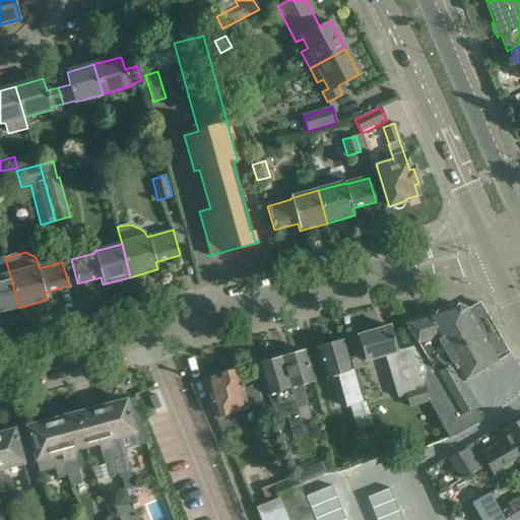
[(5,258),(0,259),(0,313),(19,308),(5,258)]
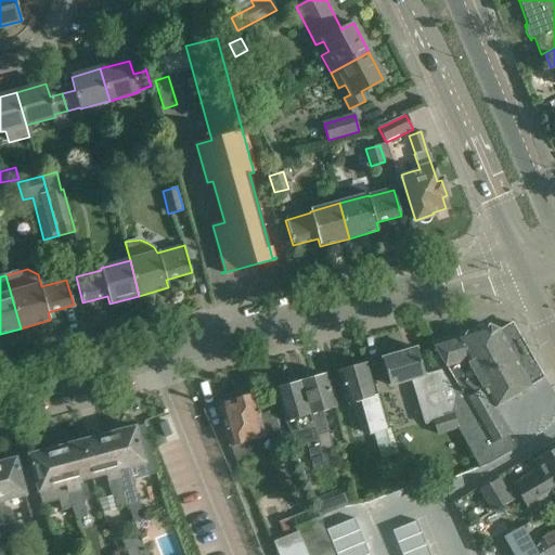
[(453,411),(459,427),(482,467),(486,465),(515,449),(507,435),(511,433),(495,407),(530,387),(529,386),(531,385),(531,386),(541,381),(540,379),(543,377),(541,375),(542,374),(537,365),(536,365),(533,362),(534,361),(529,352),(528,352),(526,349),(527,348),(521,339),(518,335),(519,335),(514,326),(513,326),(512,323),(508,325),(508,324),(498,331),(489,326),(431,344),(438,355),(433,357),(441,372),(456,396),(453,411)]
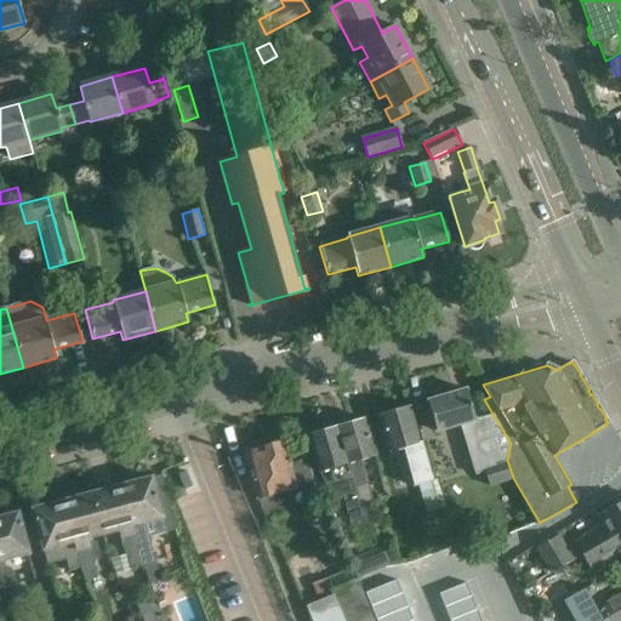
[(494,416),(476,422),(466,389),(427,400),(437,433),(460,426),(473,471),(484,468),(507,460),(511,443),(494,416)]
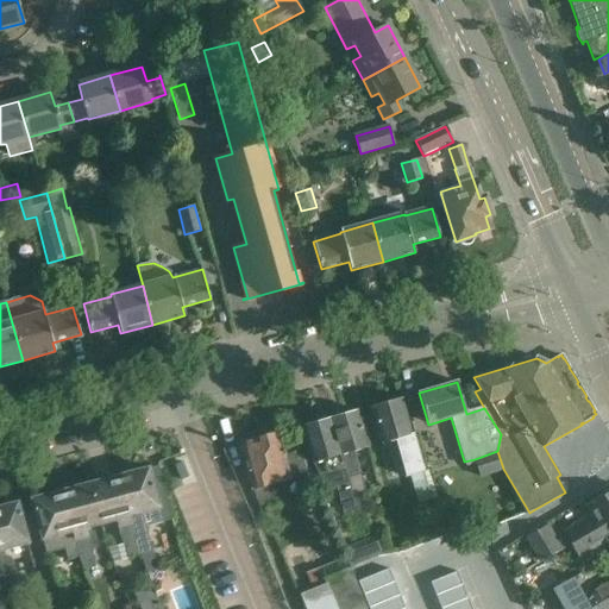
[(410,434),(401,399),(371,407),(381,444),(395,440),(406,477),(424,472),(413,433),(410,434)]
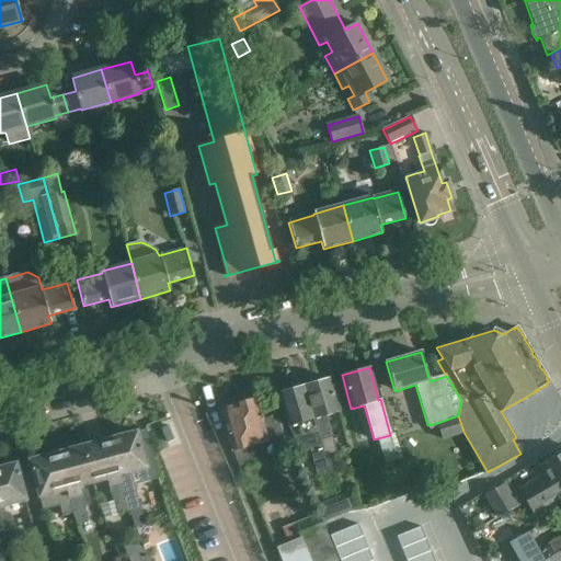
[(324,451),(327,458),(330,457),(330,456),(336,454),(325,415),(338,412),(329,378),(305,386),(320,439),(321,439),(324,451)]
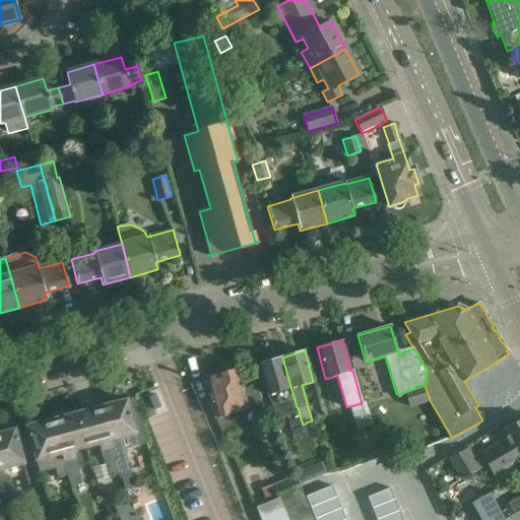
[(282,358),(258,364),(271,411),(272,413),(285,409),(295,442),(306,439),(302,425),(303,425),(301,418),(298,407),(297,407),(282,358)]
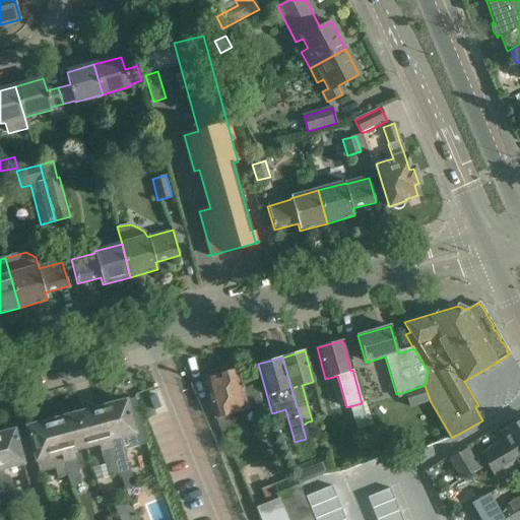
[(240,385),(236,371),(204,379),(214,417),(222,437),(236,432),(228,413),(246,408),(241,389),(244,389),(243,384),(240,385)]
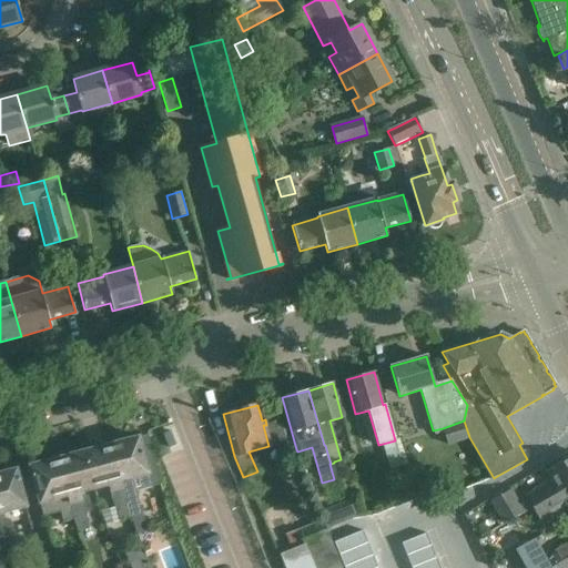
[(449,445),(469,437),(464,421),(443,428),(449,445)]
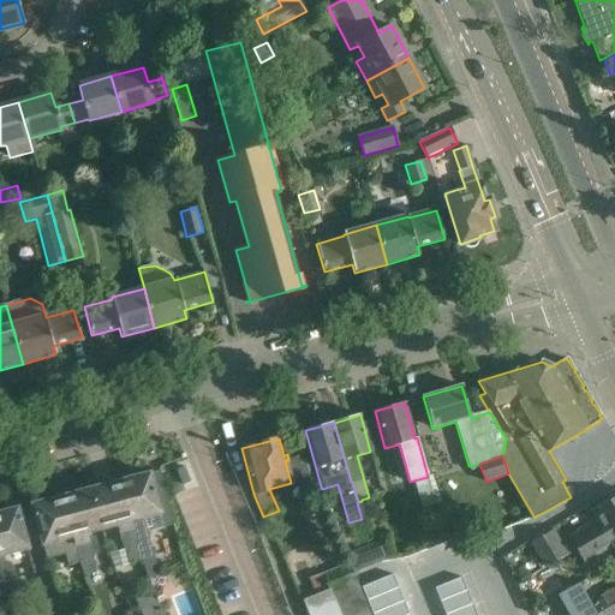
[(119,482),(137,547),(142,560),(150,557),(142,527),(137,529),(135,519),(160,513),(149,473),(145,475),(142,472),(135,475),(132,478),(119,482)]
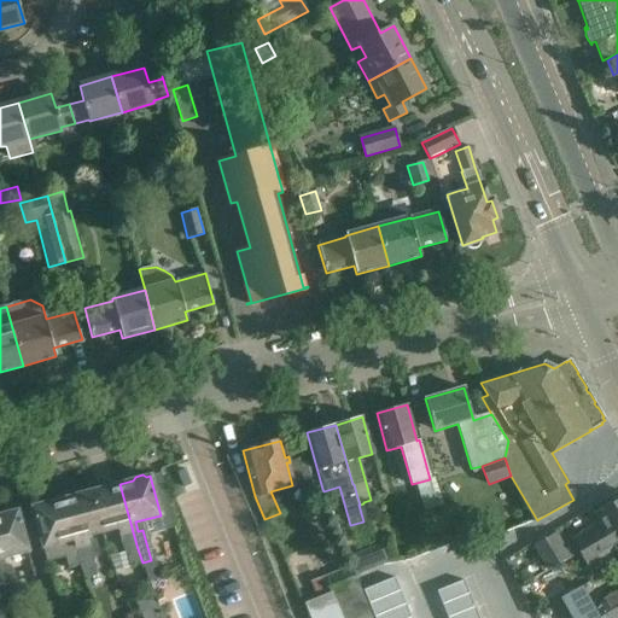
[(101,531),(124,524),(127,534),(122,535),(130,566),(143,563),(138,549),(120,484),(108,487),(103,485),(95,487),(93,491),(91,491),(101,531)]
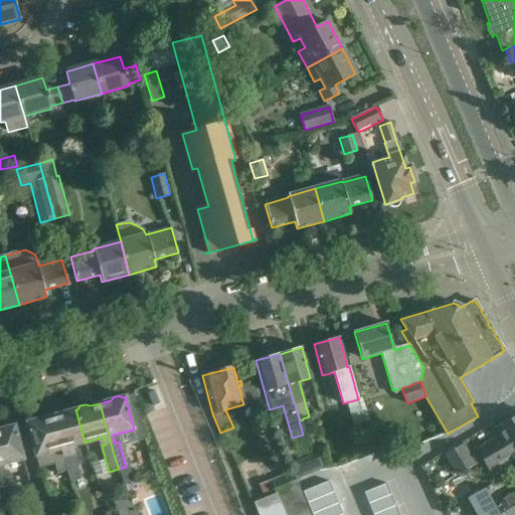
[(51,415),(66,471),(70,481),(80,478),(76,466),(82,461),(79,451),(73,450),(71,446),(84,443),(75,409),(73,410),(70,408),(64,410),(62,412),(51,415)]
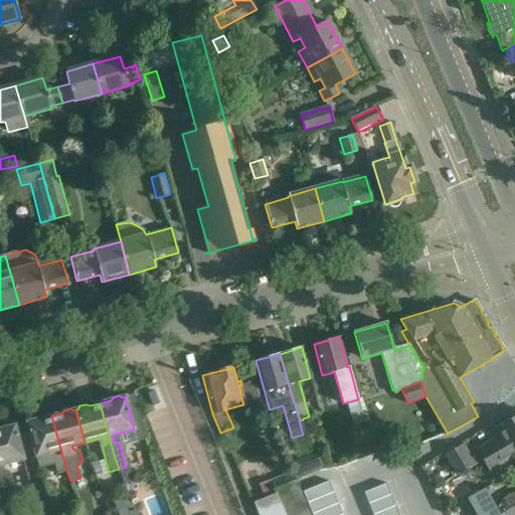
[(29,421),(26,422),(39,468),(54,464),(57,473),(66,471),(51,415),(40,418),(37,417),(30,419),(29,421)]
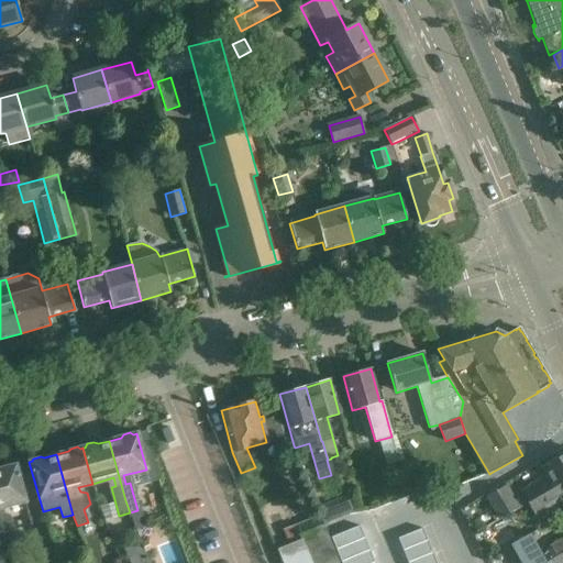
[(516,510),(562,483),(562,454),(541,467),(547,476),(520,492),(521,494),(514,498),(506,485),(486,497),(499,520),(516,510)]
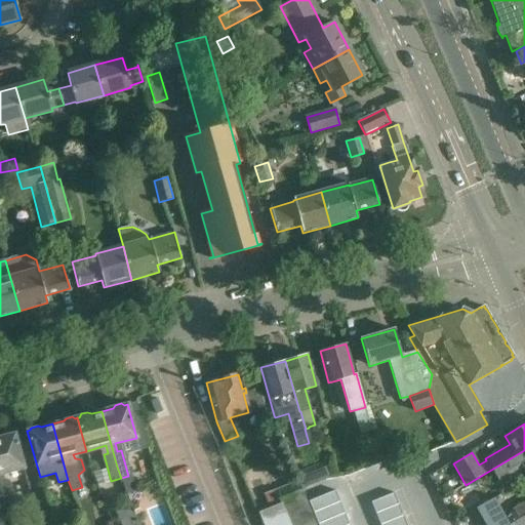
[(0,481),(4,496),(9,510),(16,508),(9,481),(4,482),(2,474),(23,468),(14,434),(11,435),(8,434),(2,435),(0,437),(0,481)]
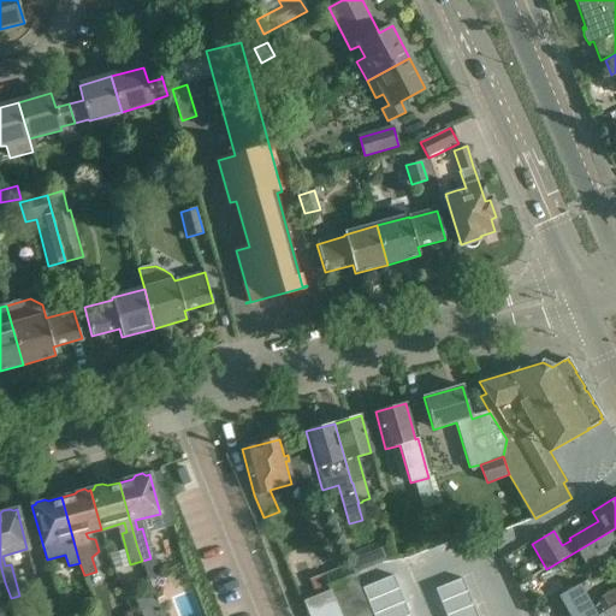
[(615,528),(564,558),(569,567),(581,560),(585,564),(614,546),(615,551),(615,528)]
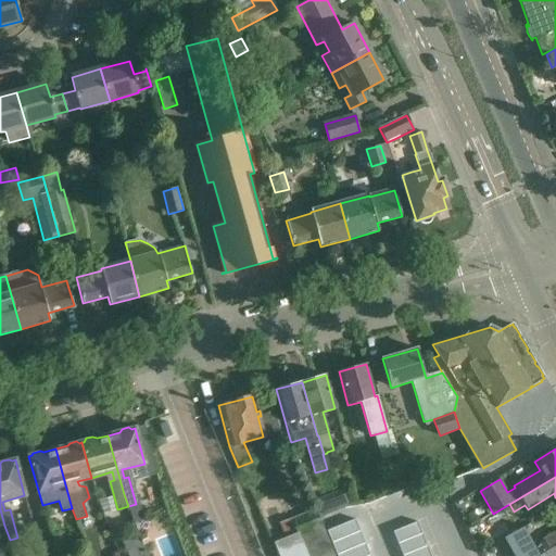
[(318,509),(293,520),(297,529),(321,518),(318,509)]
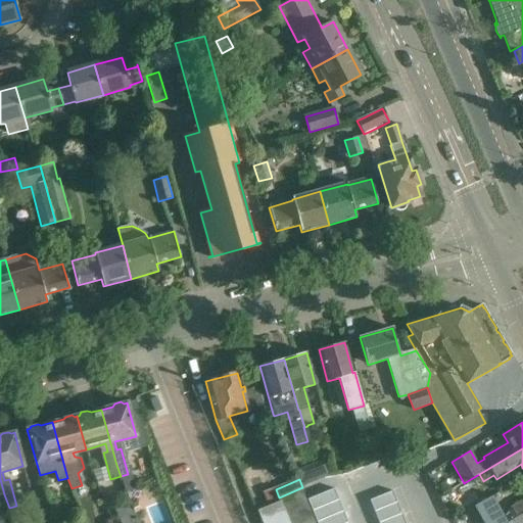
[(333,486),(306,497),(312,509),(338,497),(333,486)]
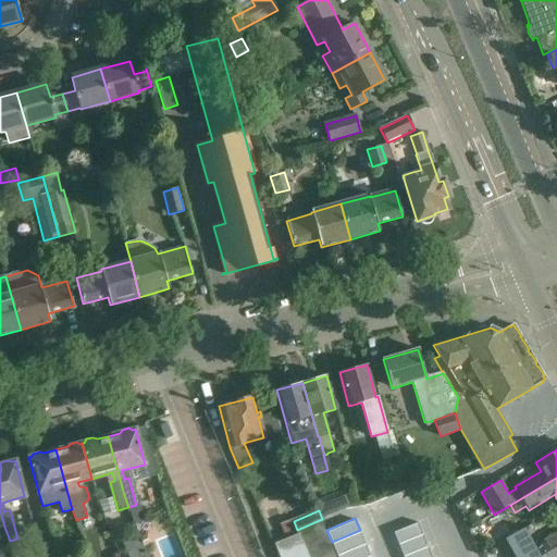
[(297,530),(296,530),(306,556),(337,556),(336,554),(335,552),(332,542),(331,541),(326,530),(322,520),(322,519),(297,530)]
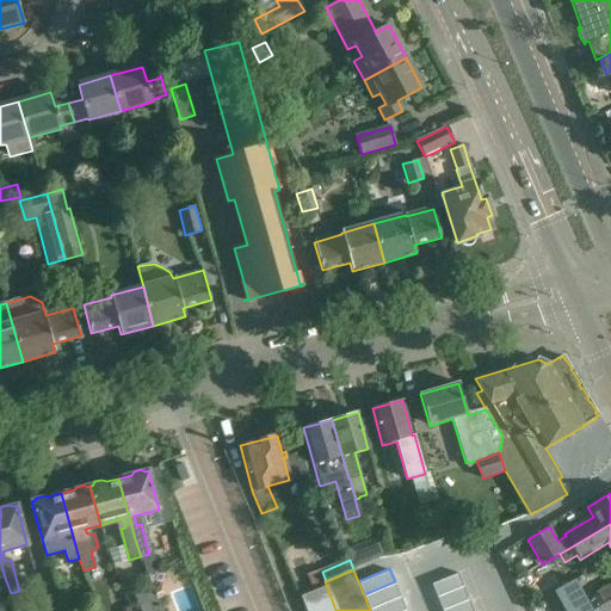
[(460,571),(433,581),(438,594),(466,584),(460,571)]
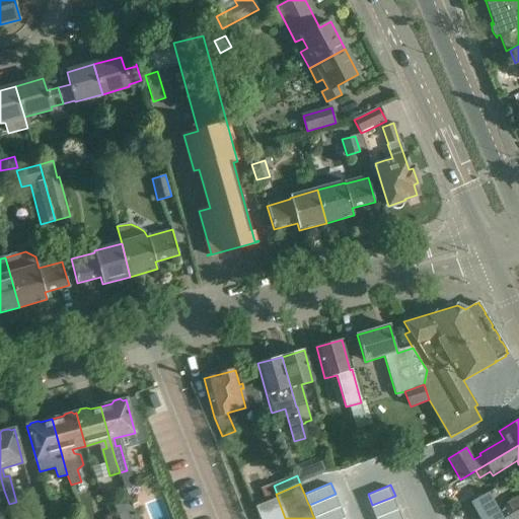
[(503,518),(488,493),(470,503),(479,518),(503,518)]
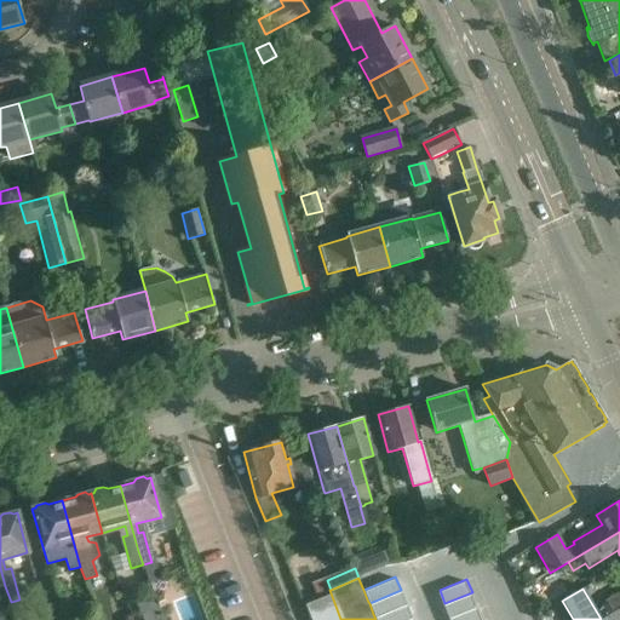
[(401,590),(369,603),(373,614),(374,616),(406,603),(401,590)]
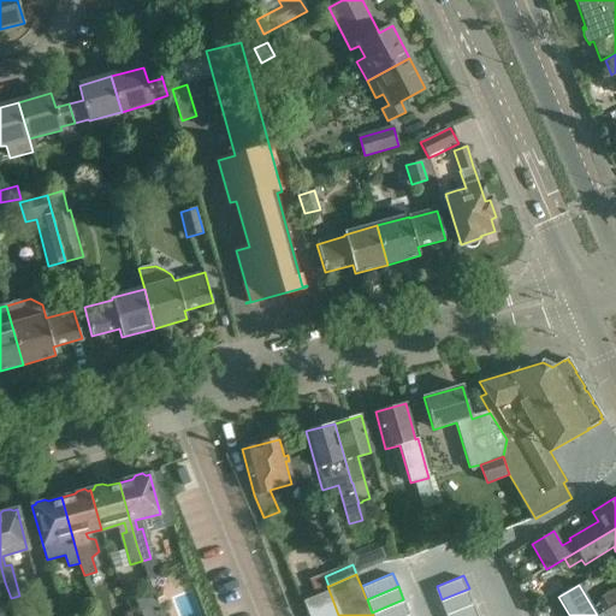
[(469,588),(442,599),(448,612),(474,602),(469,588)]
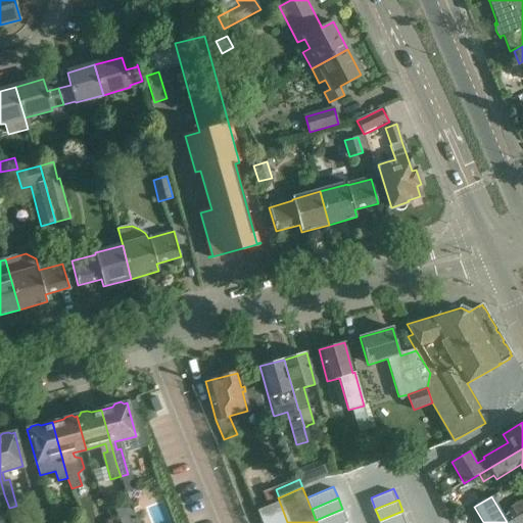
[(522,515),(522,501),(511,508),(517,519),(522,515)]
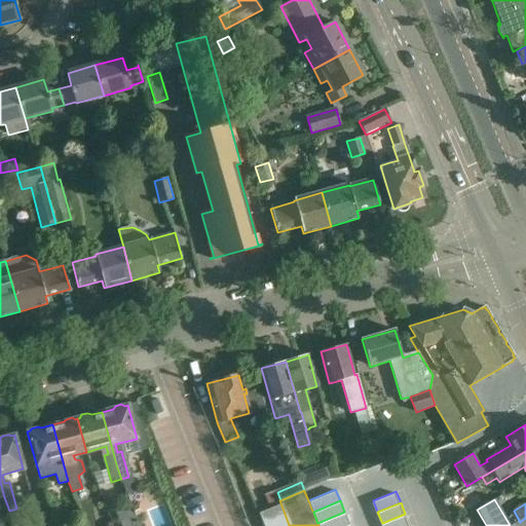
[(138,525),(130,504),(115,511),(120,525),(138,525)]
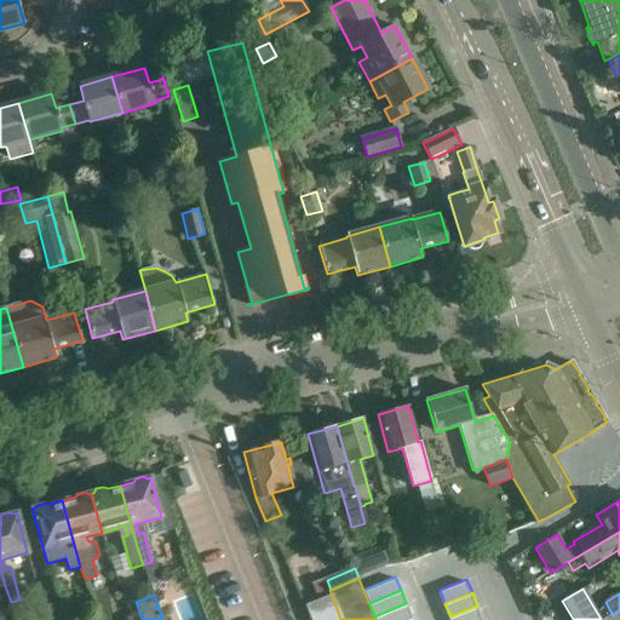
[(406,603),(374,616),(375,619),(403,619),(412,616),(406,603)]
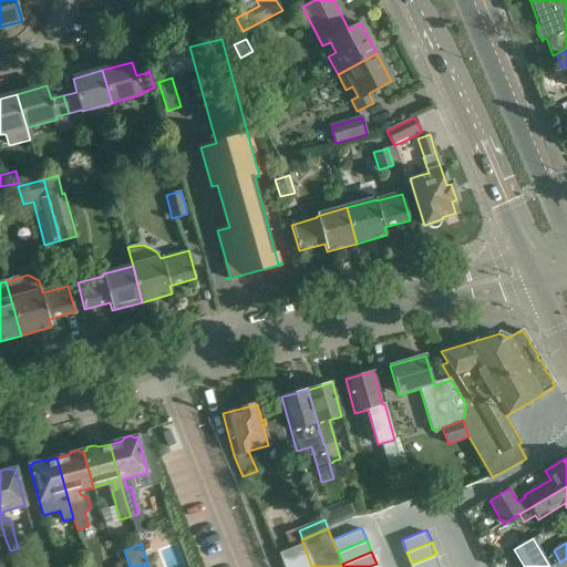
[(436,554),(412,564),(412,566),(440,566),(442,566),(436,554)]
